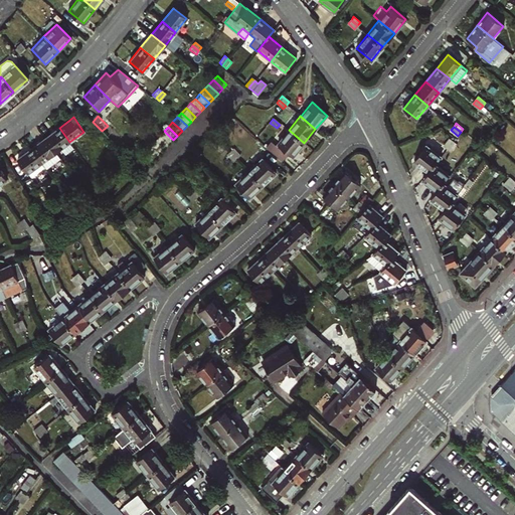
[(55,152),(69,142),(59,128),(45,138),(55,152)]
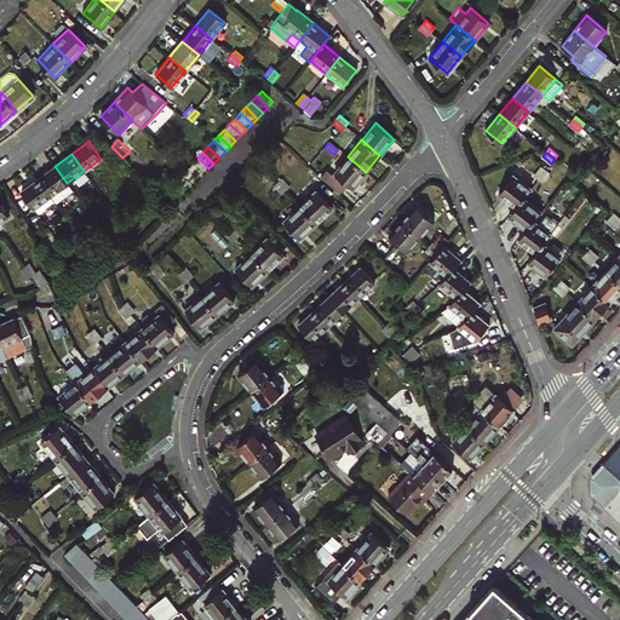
[(181,167),(184,164),(177,156),(173,160),(181,167)]
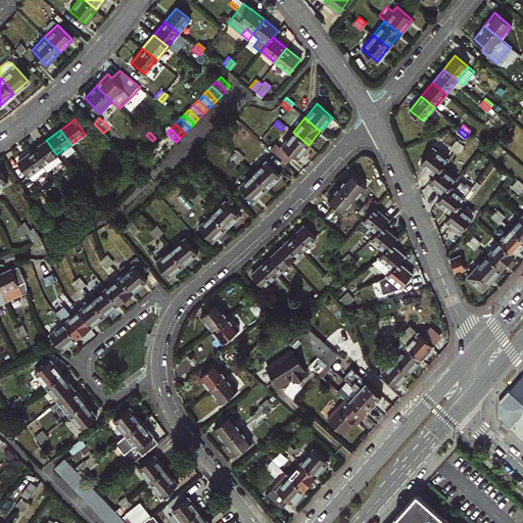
[(282,145),(297,158),(308,145),(293,132),(282,145)]
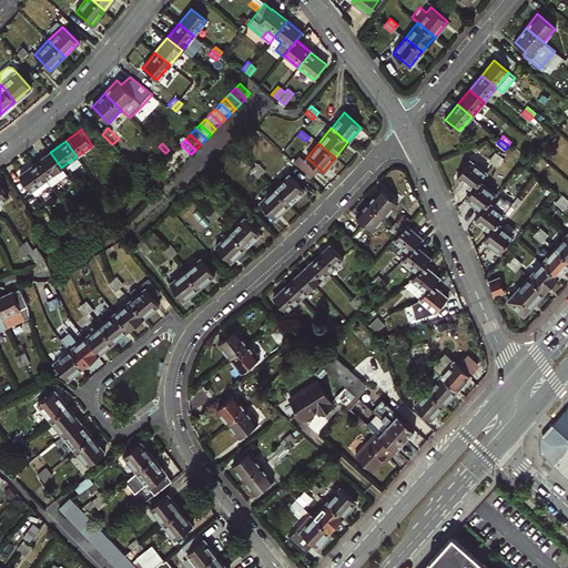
[(185,160),(191,154),(181,144),(175,150),(185,160)]
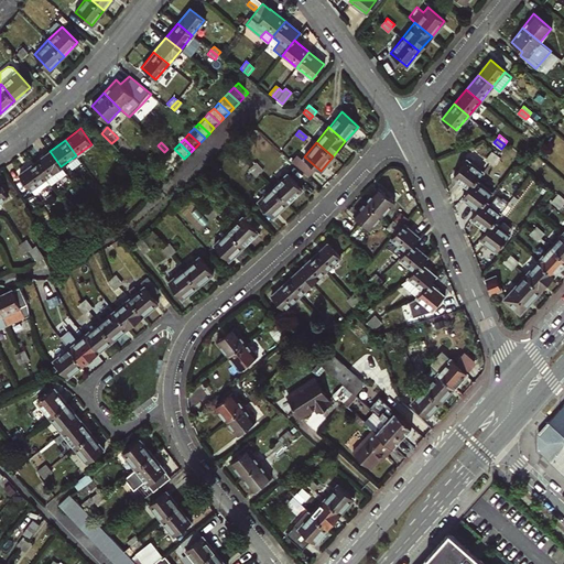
[(161,155),(164,152),(158,145),(154,149),(161,155)]
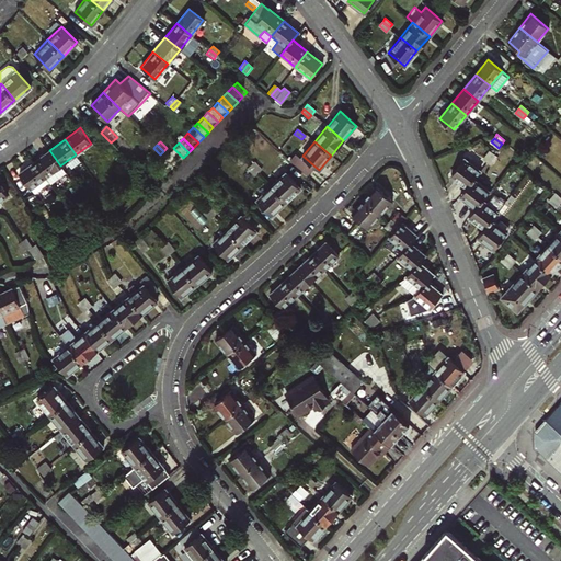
[(179,162),(183,158),(173,148),(169,152),(179,162)]
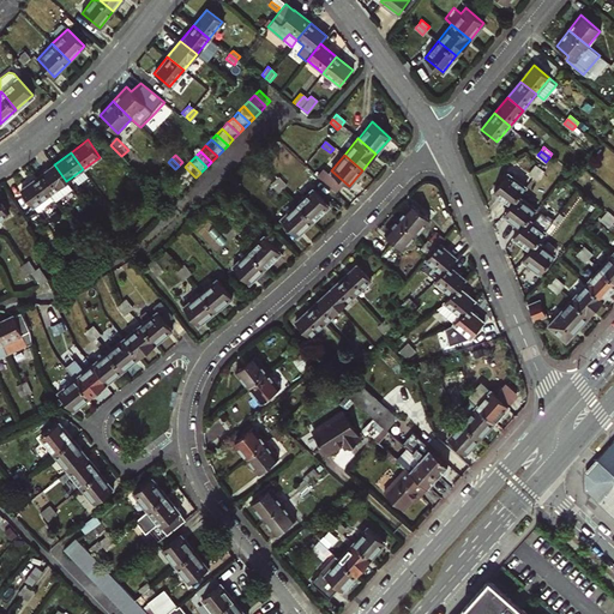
[(72,188),(66,181),(54,164),(37,176),(50,193),(55,200),(72,188)]
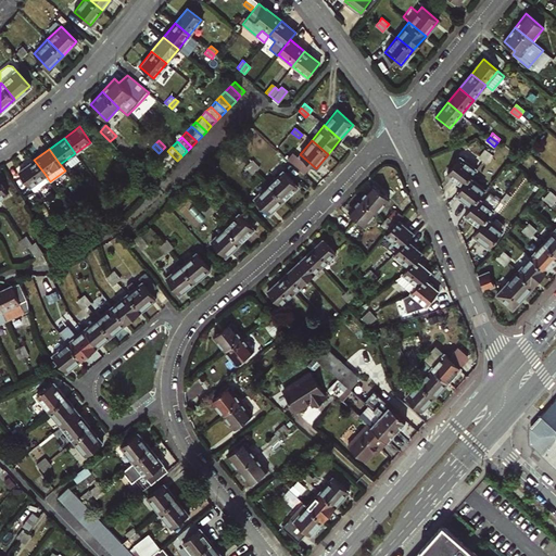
[(479,156),(483,160),(489,153),(485,150),(479,156)]
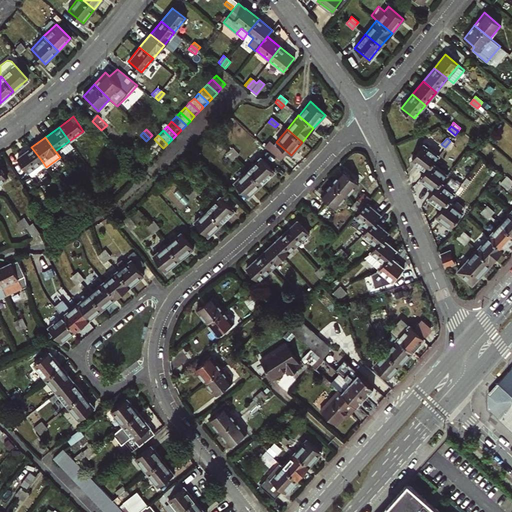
[(159,153),(163,148),(154,139),(149,144),(159,153)]
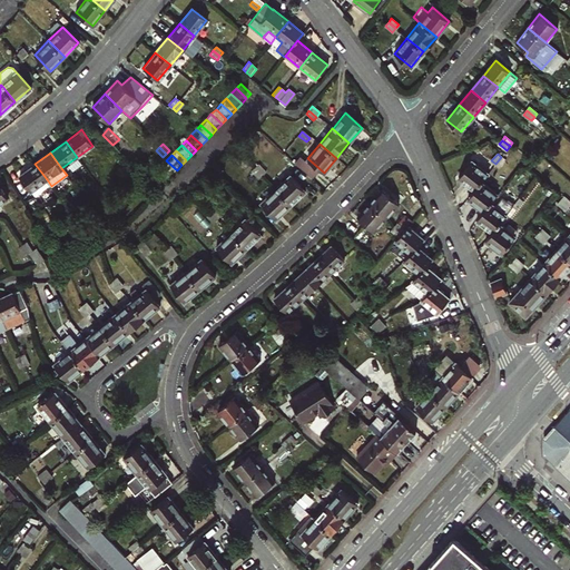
[(245,172),(251,166),(241,156),(236,160),(245,172)]
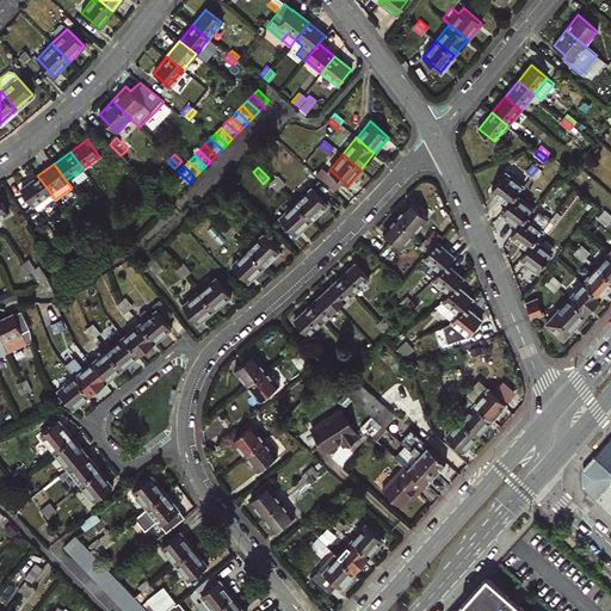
[(531,176),(535,179),(541,172),(537,168),(531,176)]
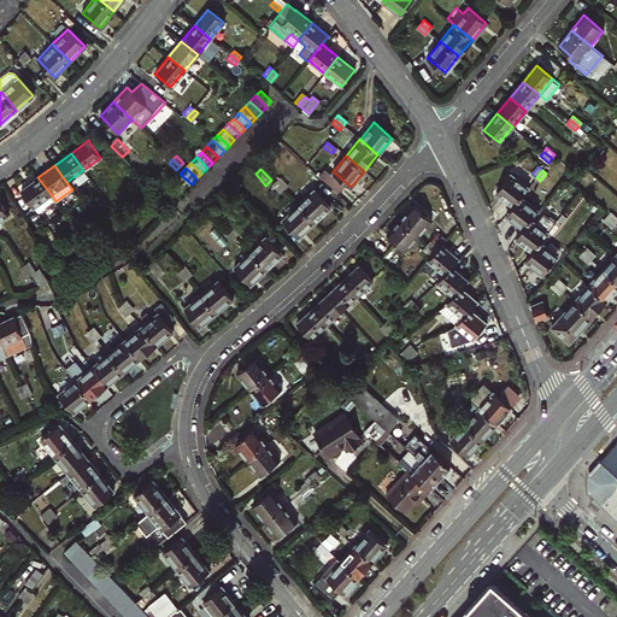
[(340,193),(345,187),(324,171),(319,177),(340,193)]
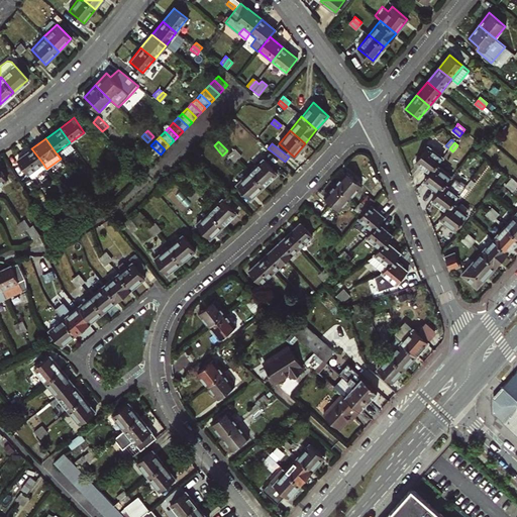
[(156,160),(161,154),(150,145),(146,150),(156,160)]
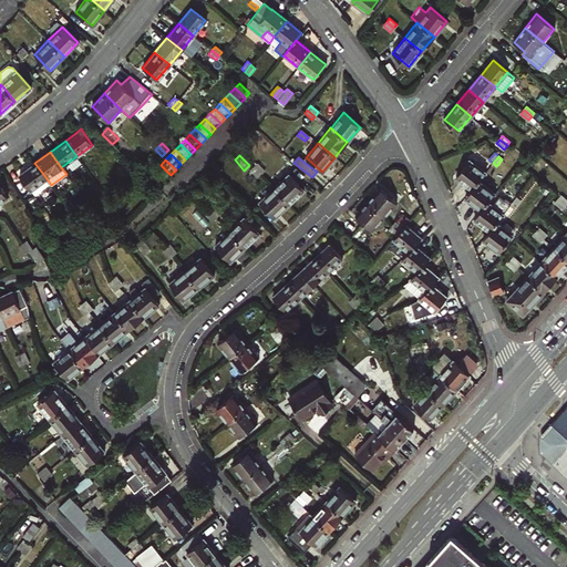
[(472,189),(480,181),(486,172),(470,160),(456,177),(472,189)]
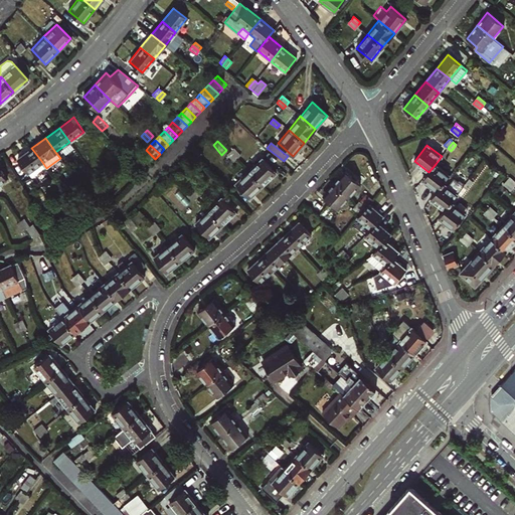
[(46,168),(42,162),(31,148),(17,158),(27,173),(29,172),(34,178),(46,168)]
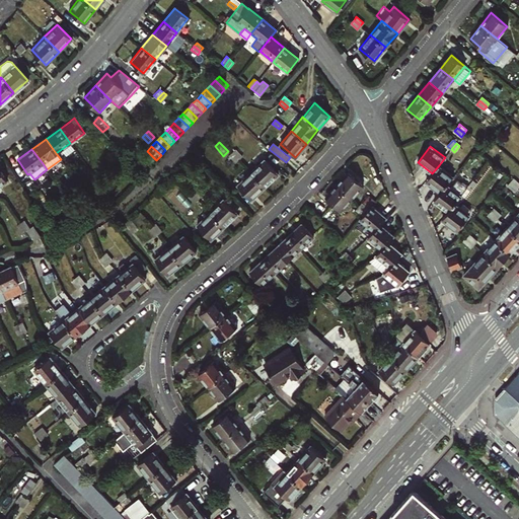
[(238,159),(241,156),(235,149),(232,152),(238,159)]
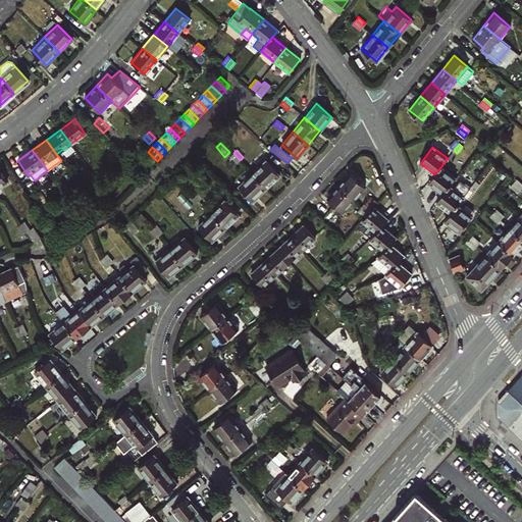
[(153,165),(157,161),(148,152),(143,156),(153,165)]
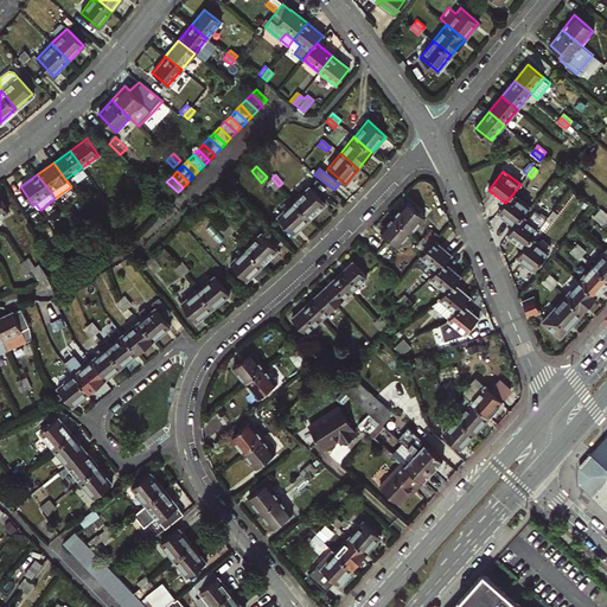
[(275,190),(279,186),(272,178),(268,181),(275,190)]
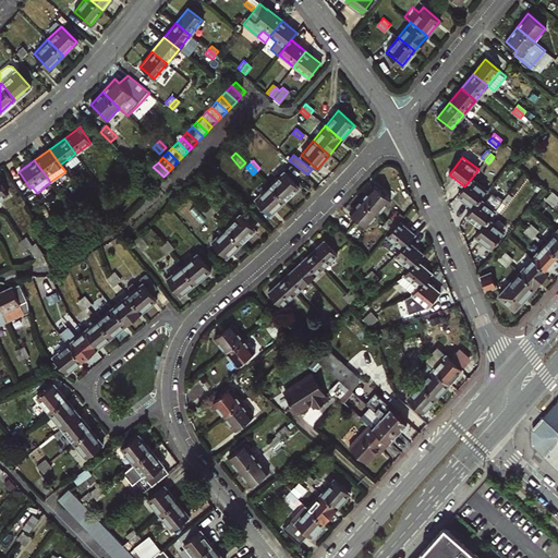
[(158,183),(164,177),(153,167),(147,173),(158,183)]
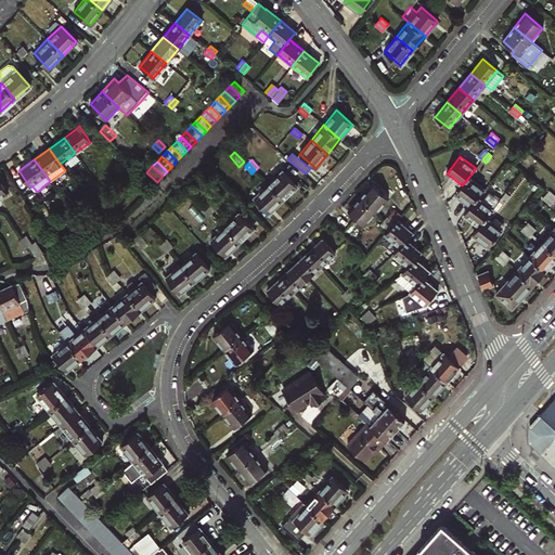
[(126,173),(129,177),(136,170),(132,167),(126,173)]
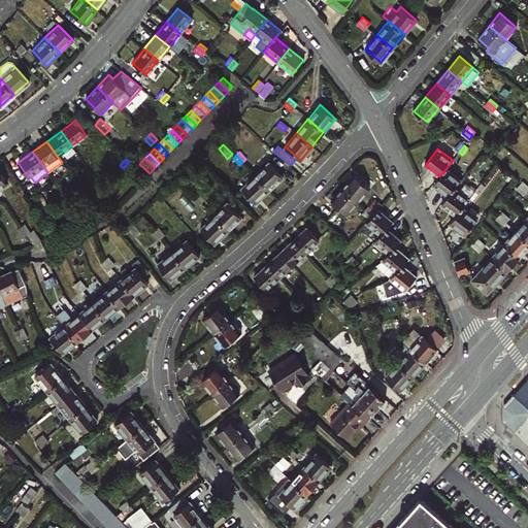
[(123,168),(126,170),(132,165),(129,162),(123,168)]
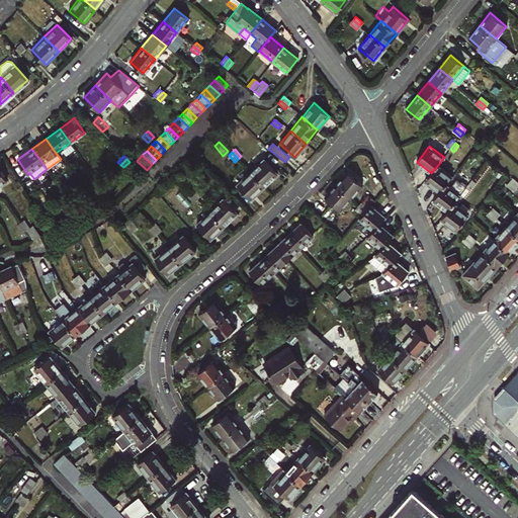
[(250,171),(263,186),(277,174),(263,159),(250,171)]
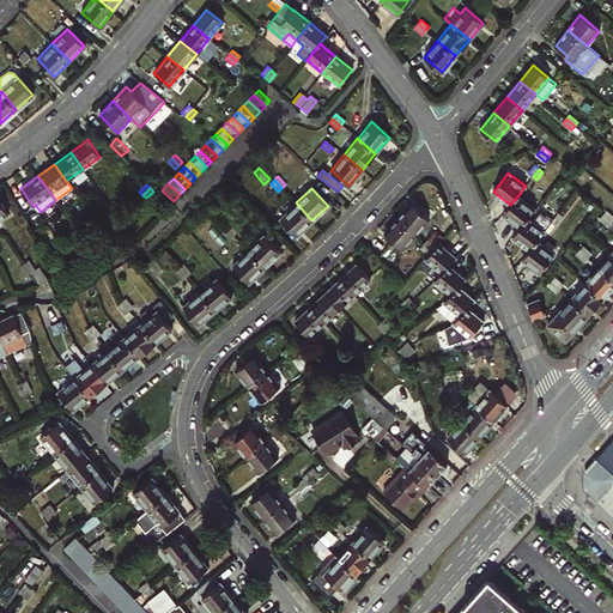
[(520,228),(527,218),(534,208),(519,195),(510,205),(503,214),(520,228)]
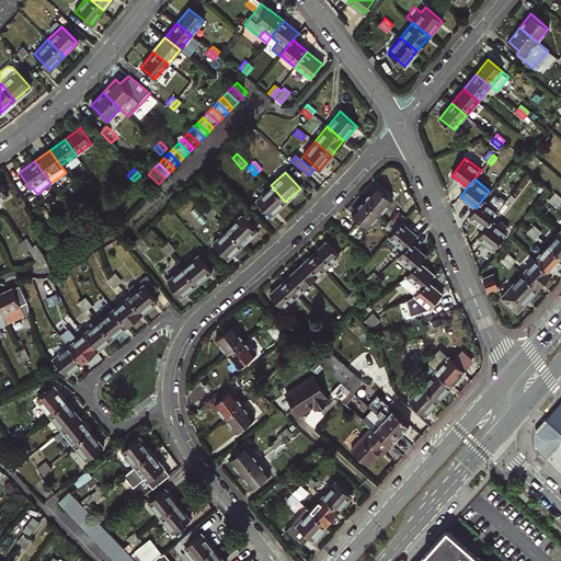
[(271,215),(285,202),(271,185),(256,199),(271,215)]
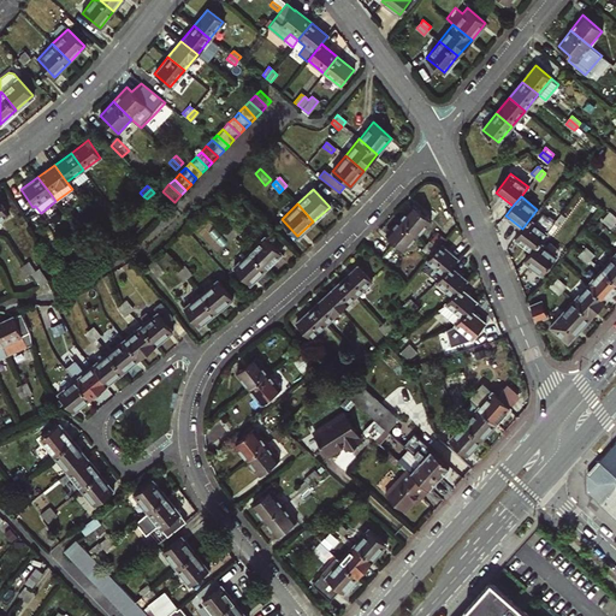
[(416,235),(430,220),(412,203),(398,218),(416,235)]
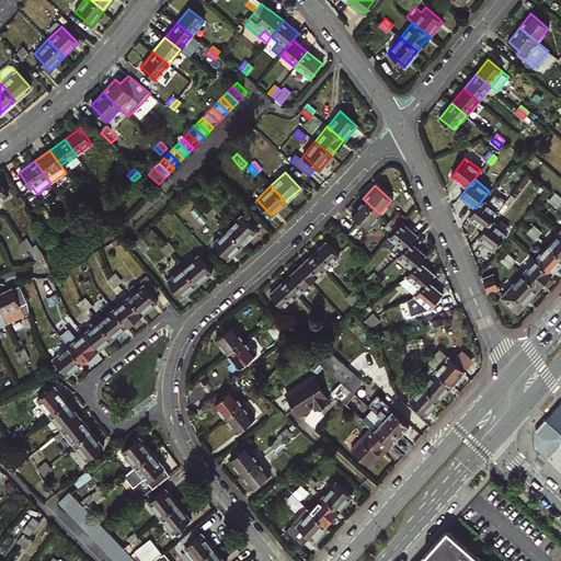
[(487,203),(482,199),(476,208),(469,216),(484,228),(491,219),(497,212),(504,203),(511,195),(506,193),(501,199),(494,194),(487,203)]
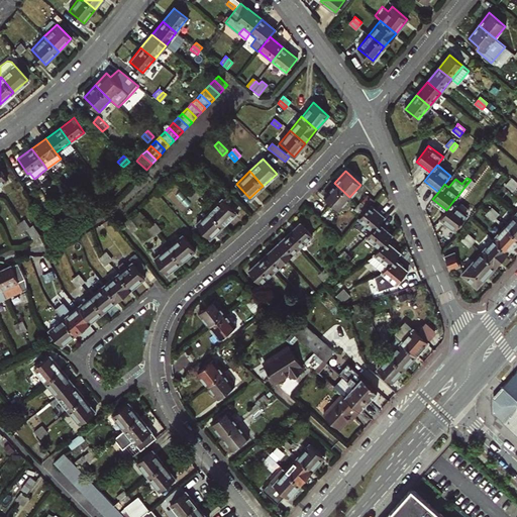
[(515,188),(516,185),(516,183),(512,178),(511,179),(508,182),(515,188)]
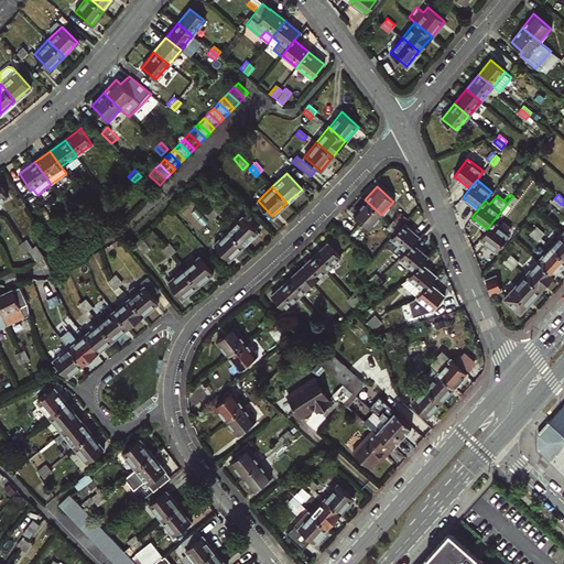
[(507,204),(511,207),(517,199),(513,196),(507,204)]
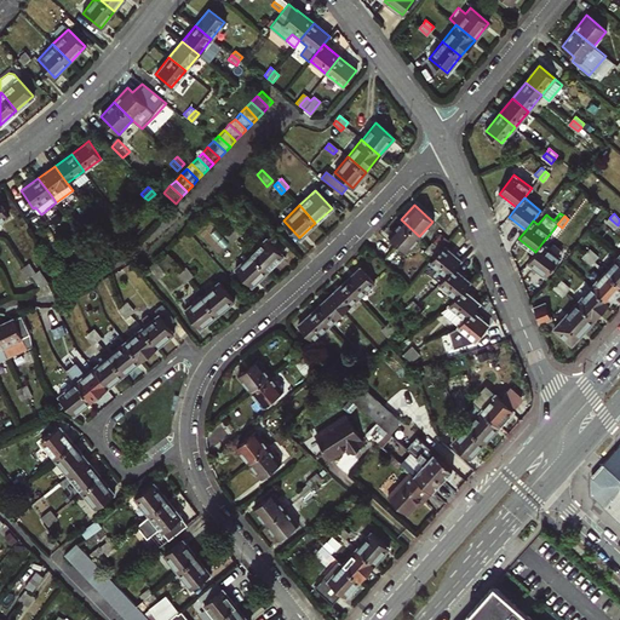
[(614,229),(618,225),(609,218),(607,222),(614,229)]
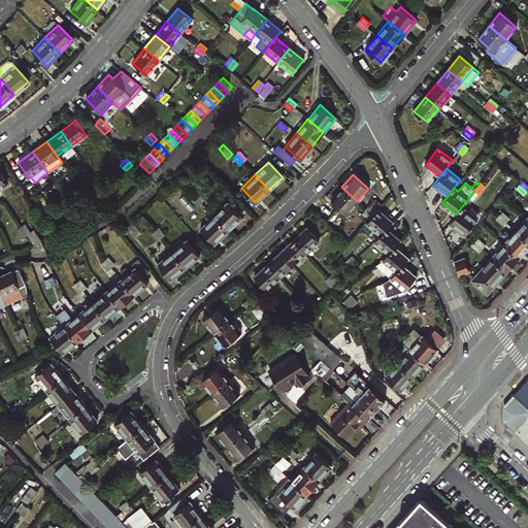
[(347,213),(357,201),(341,187),(330,199),(347,213)]
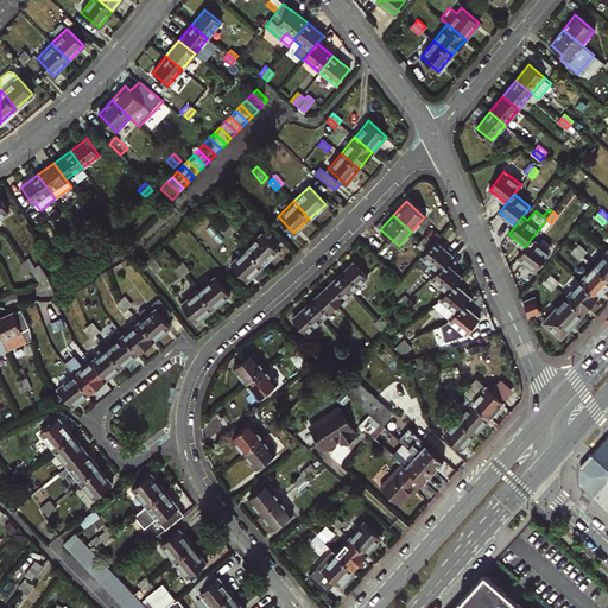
[(230,233),(234,229),(227,222),(225,226),(230,233)]
